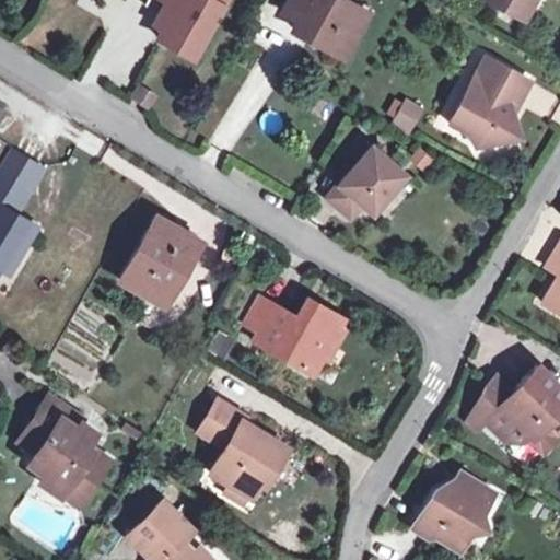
[(167,0),(151,32),(193,55),(198,46),(164,27),(178,0),(167,0)]
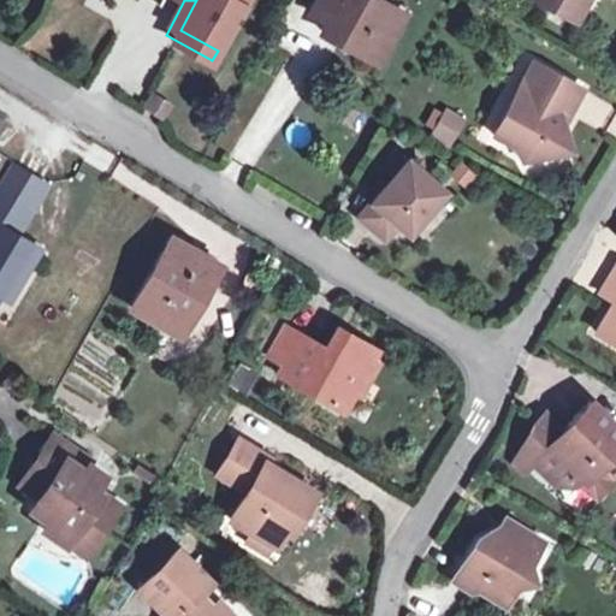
[(244,0),(196,0),(181,30),(218,51),(244,0)]
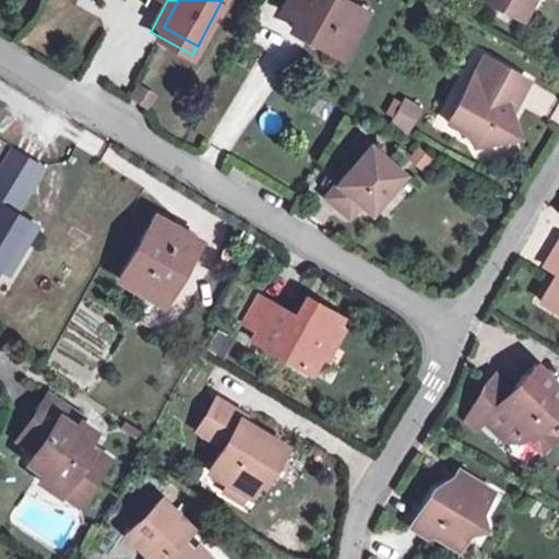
[(346,0),(287,0),(282,11),(298,20),(312,27),(307,36),(341,55),(354,30),(336,20),(345,2),(346,0)]
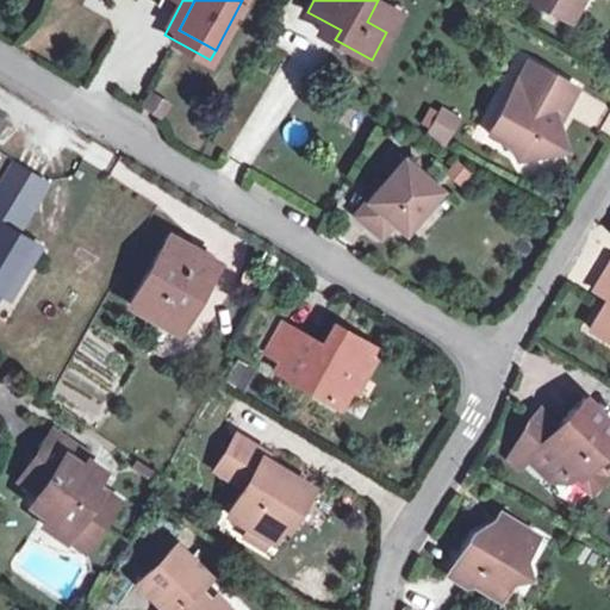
[(529,0),(559,14),(566,0),(529,0)]
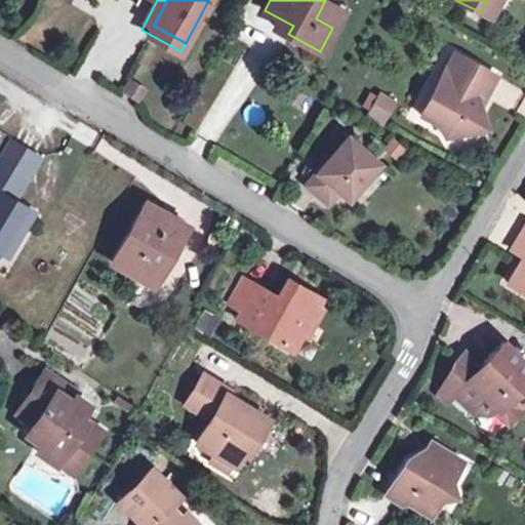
[(341,12),(324,2),(316,18),(332,28),(341,12)]
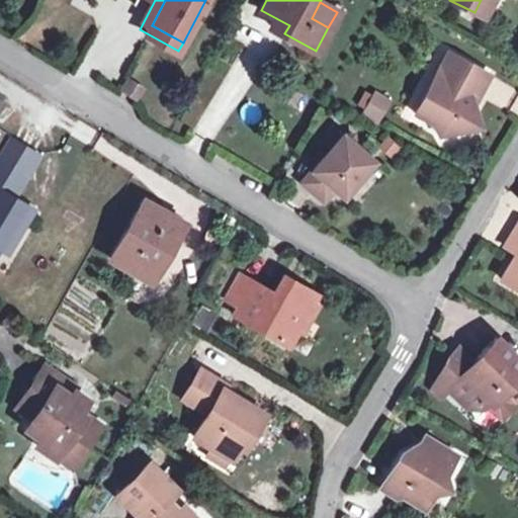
[(272,26),(284,33),(289,25),(276,18),(272,26)]
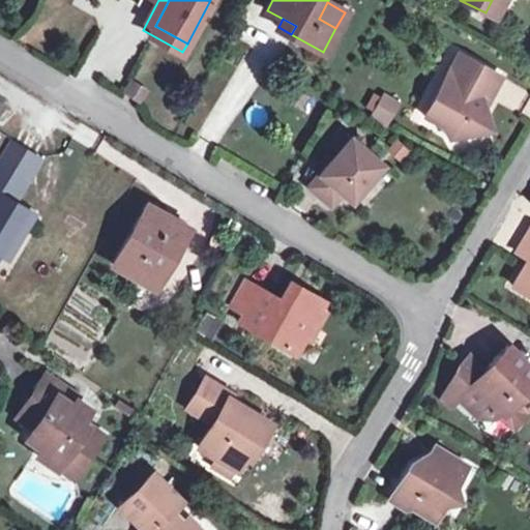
[(498,76),(455,52),(422,114),(440,123),(447,137),(475,129),(484,113),(479,98),(486,88),(490,90),(498,76)]
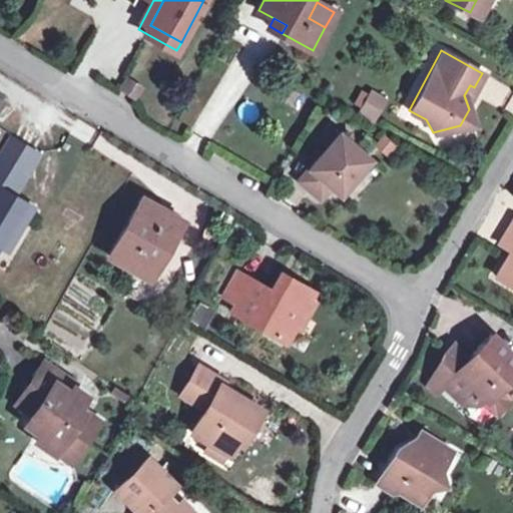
[(126,75),(118,89),(136,100),(144,86),(126,75)]
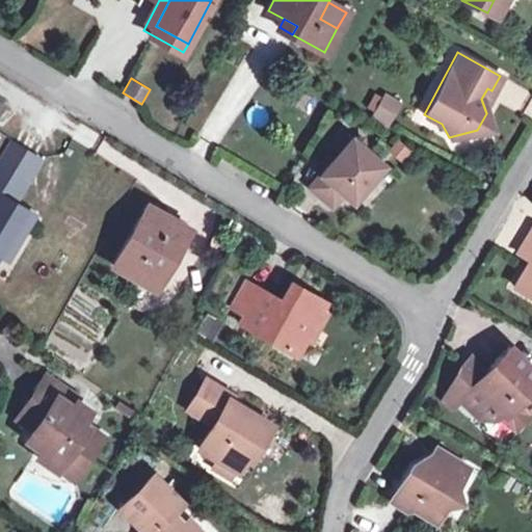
[(393,125),(401,102),(374,90),(365,114),(393,125)]
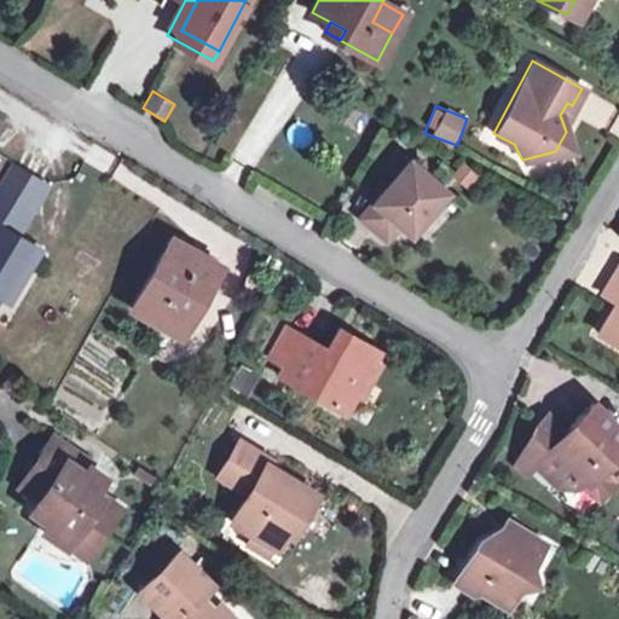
[(394,174),(406,160),(395,150),(383,166),(394,174)]
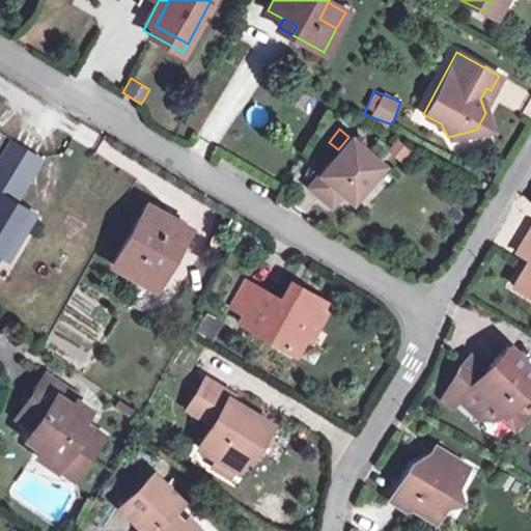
[(338,149),(307,186),(319,195),(323,192),(333,200),(340,192),(350,200),(381,163),(362,147),(361,136),(348,137),(338,149)]
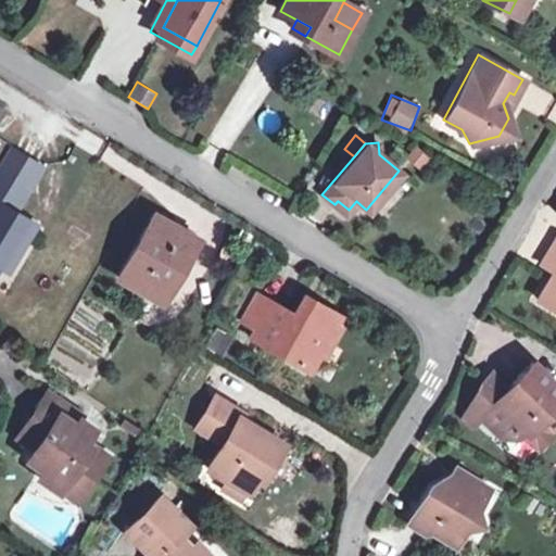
[(13,147),(0,168),(0,169),(28,186),(41,163),(13,147)]
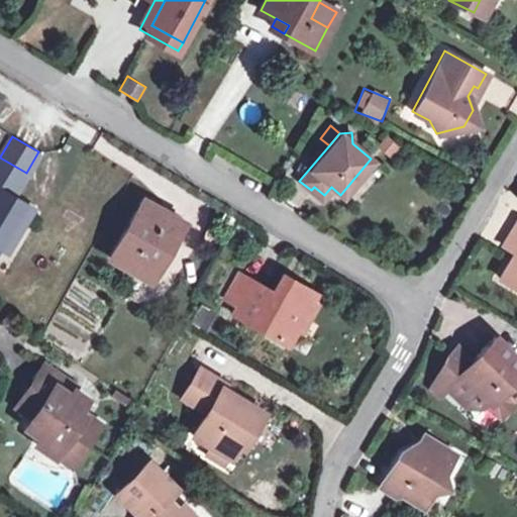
[(0,244),(3,246),(8,249),(34,204),(14,193),(26,173),(0,158),(0,244)]
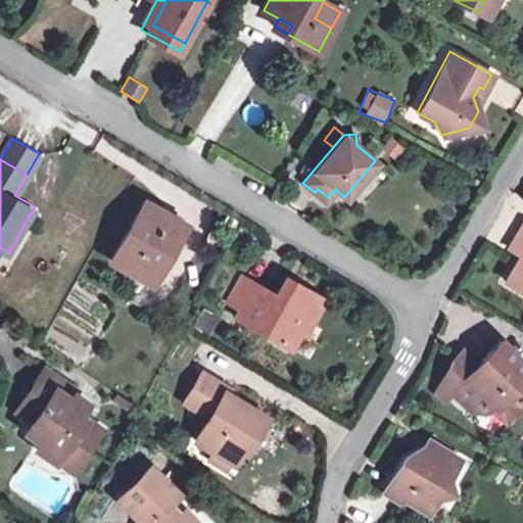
[(325,201),(328,197),(318,189),(315,192),(325,201)]
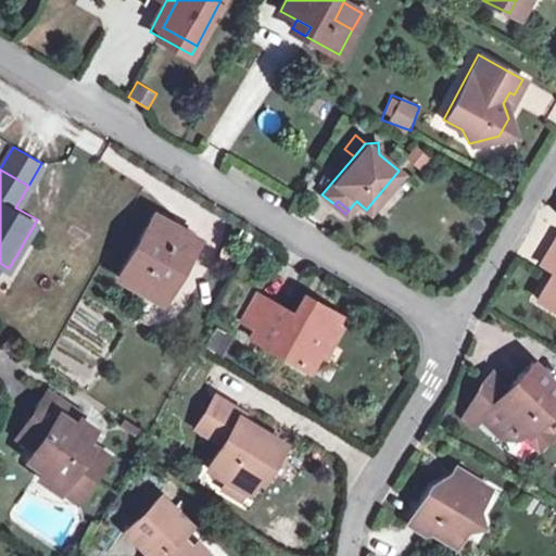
[(140,236),(118,275),(160,299),(194,237),(148,211),(135,234),(140,236)]
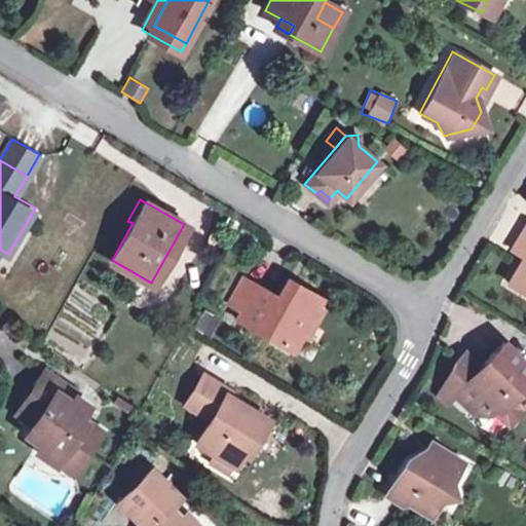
[(520,262),(508,284),(525,294),(525,224),(511,250),(522,256),(525,258),(525,260),(524,264),(520,262)]
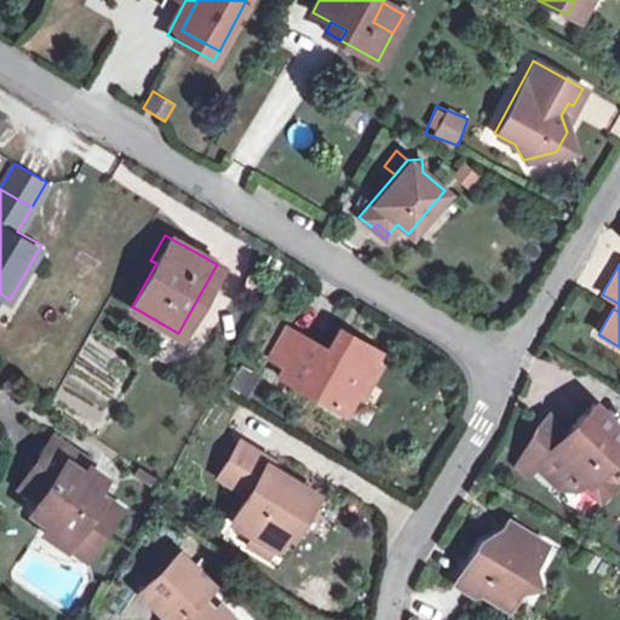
[(325,348),(285,326),(263,367),(344,412),(362,378),(367,380),(378,362),(373,359),(378,350),(344,331),(332,351),(325,348)]
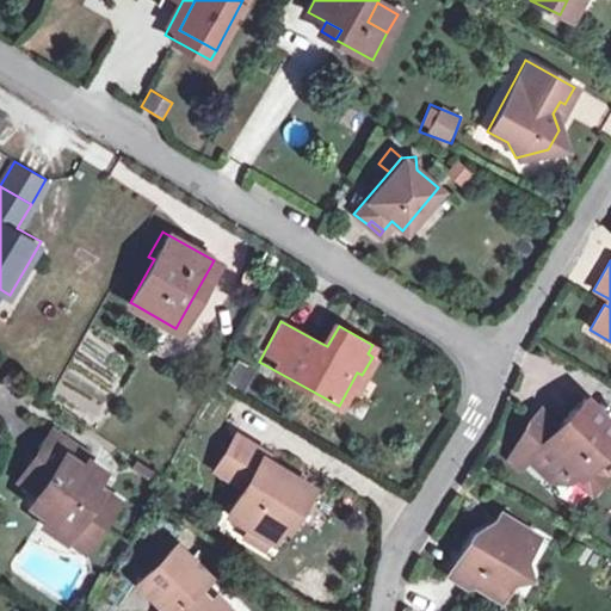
[(331,322),(320,343),(327,346),(339,326),(331,322)]
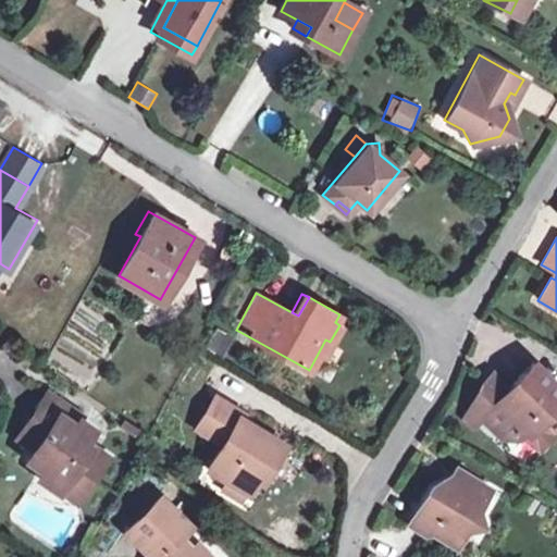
[(542,419),(556,403),(556,386),(532,361),(508,385),(498,376),(493,382),(486,375),(482,381),(466,413),(472,421),(479,416),(499,436),(516,437),(520,433),(537,449),(555,431),(542,419)]
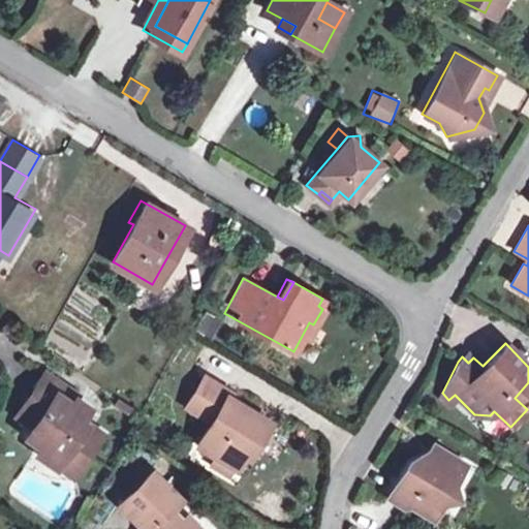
[(467,351),(462,356),(468,363),(473,358),(467,351)]
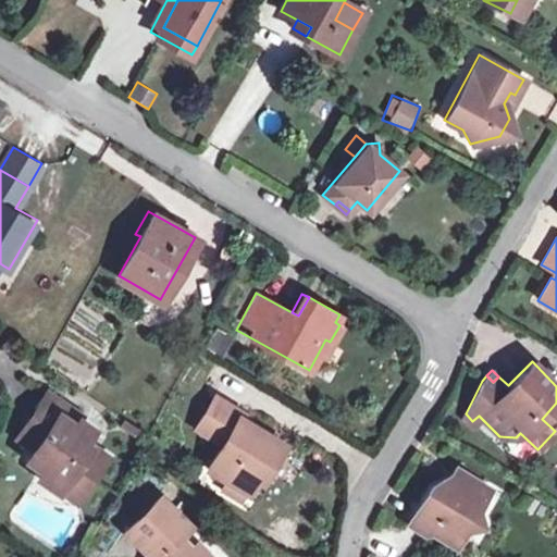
[(83,416),(49,393),(29,420),(46,431),(35,448),(28,457),(46,468),(40,474),(77,499),(107,456),(85,442),(93,430),(79,421),(83,416)]
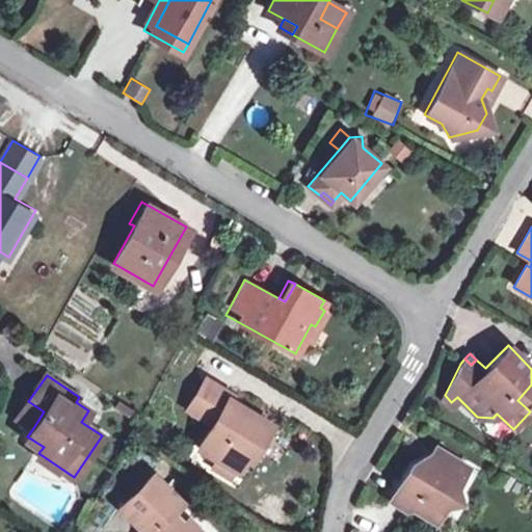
[(231,394),(205,377),(181,416),(207,432),(196,448),(215,459),(232,470),(235,472),(251,444),(256,446),(269,425),(228,398),(231,394)]
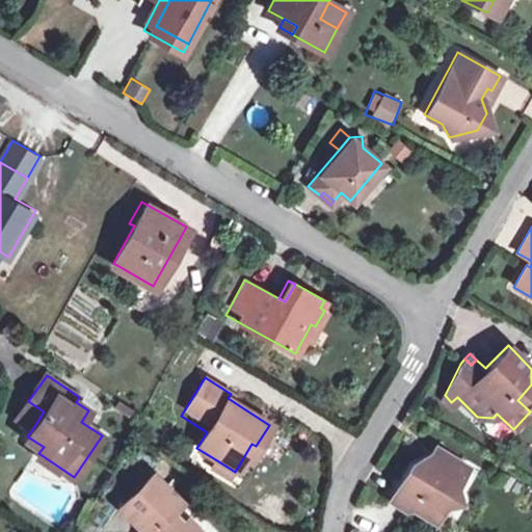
[(18,417),(33,428),(44,411),(28,401),(18,417)]
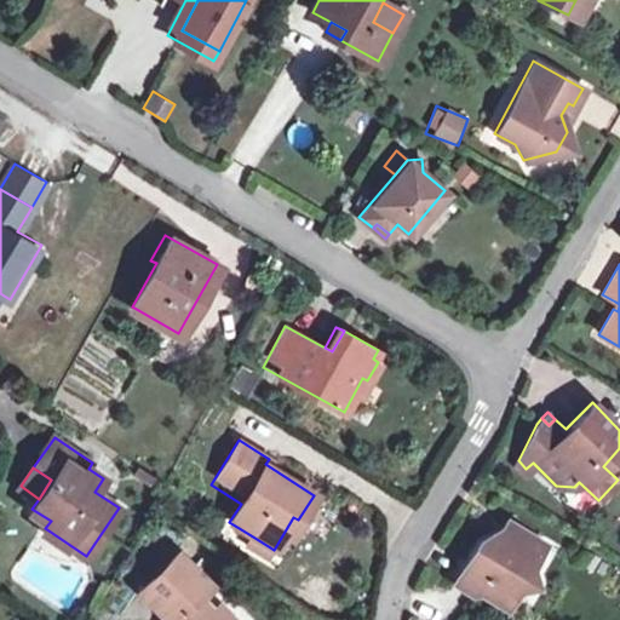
[(477,544),(453,584),(469,593),(480,590),(507,607),(520,586),(538,583),(532,564),(545,543),(506,520),(500,529),(477,544)]
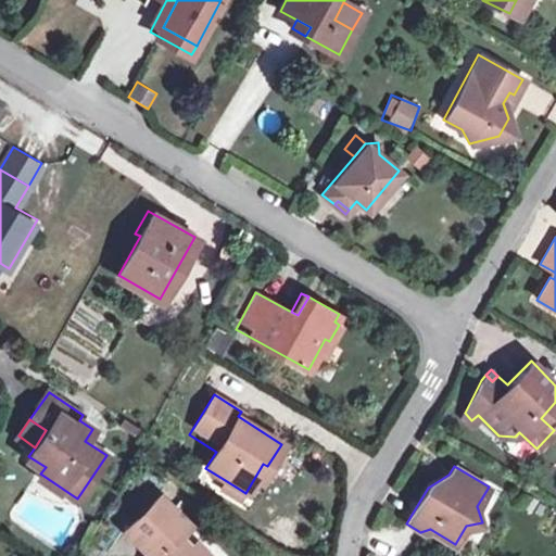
[(238,496),(242,491),(225,480),(222,487),(238,496)]
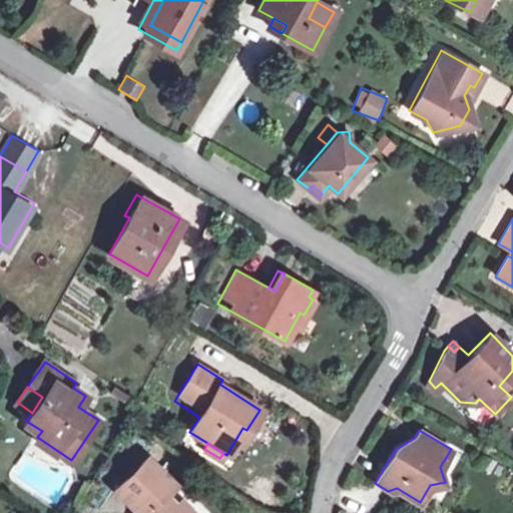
[(147,458),(114,491),(135,512),(179,512),(175,508),(163,496),(170,488),(159,478),(163,474),(147,458)]
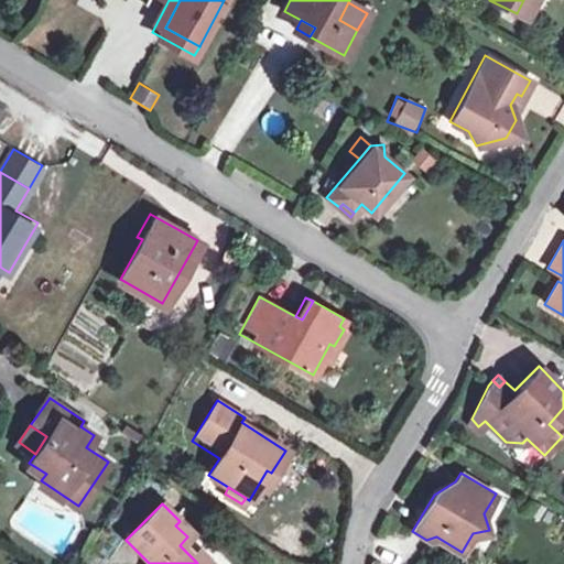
[(192,533),(180,521),(175,525),(187,537),(192,533)]
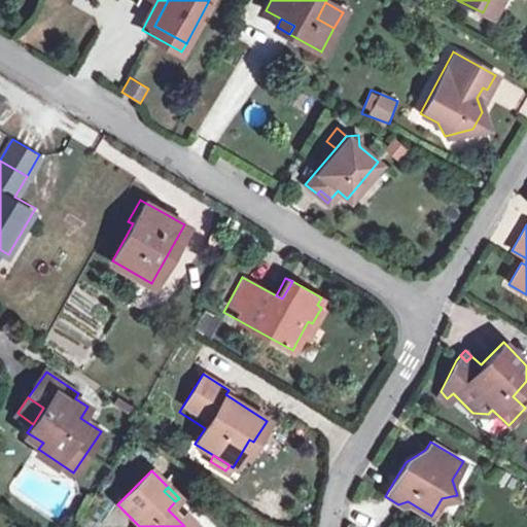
[(197,526),(185,516),(180,522),(184,526),(197,526)]
